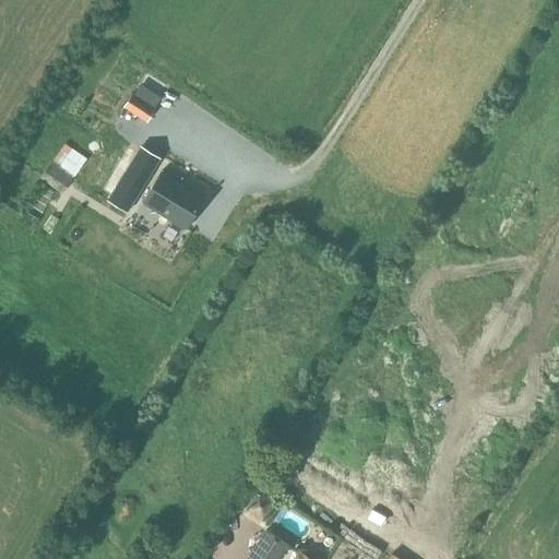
[(149,121),(155,110),(156,108),(141,97),(150,82),(152,78),(146,73),(132,96),(126,106),(149,121)]
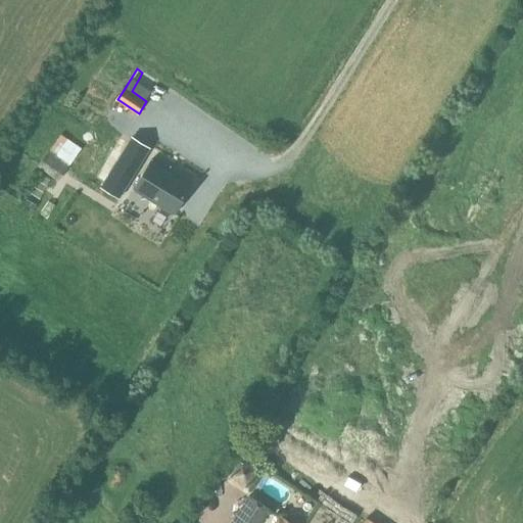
[(131,139),(103,186),(117,194),(146,149),(131,139)]
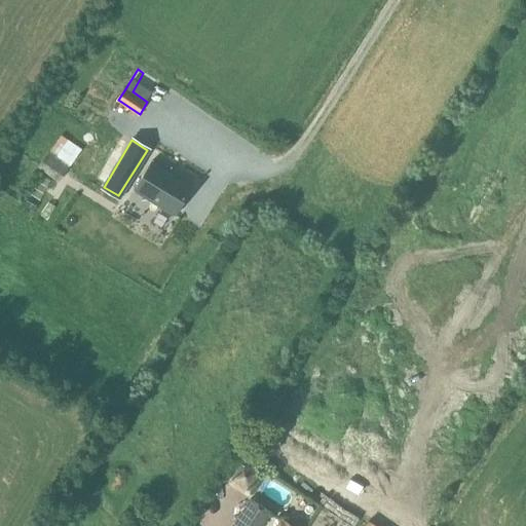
[(59,181),(70,165),(50,151),(39,166),(59,181)]
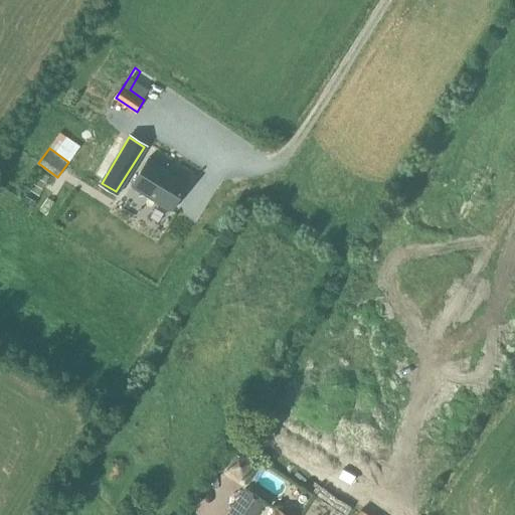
[(144,155),(129,178),(158,197),(172,173),(144,155)]
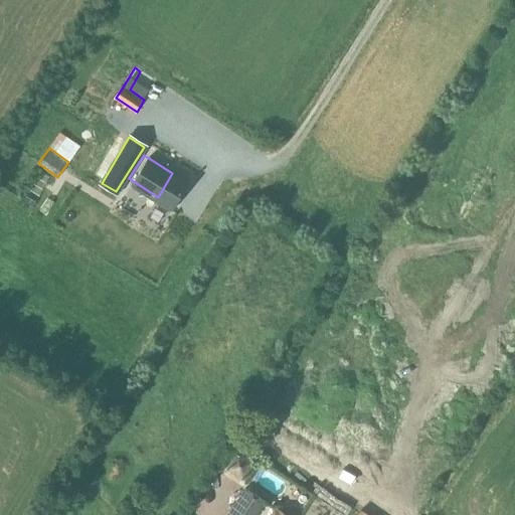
[(22,206),(39,184),(24,173),(7,195),(22,206)]
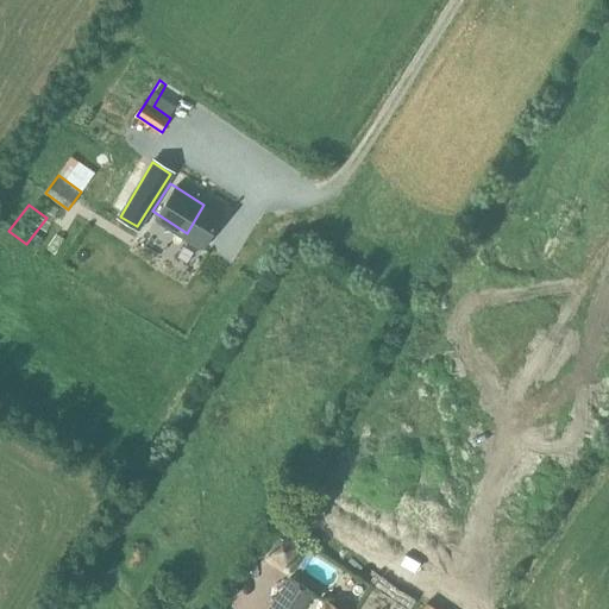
[(302,608),(313,594),(290,578),(269,608),(302,608)]
